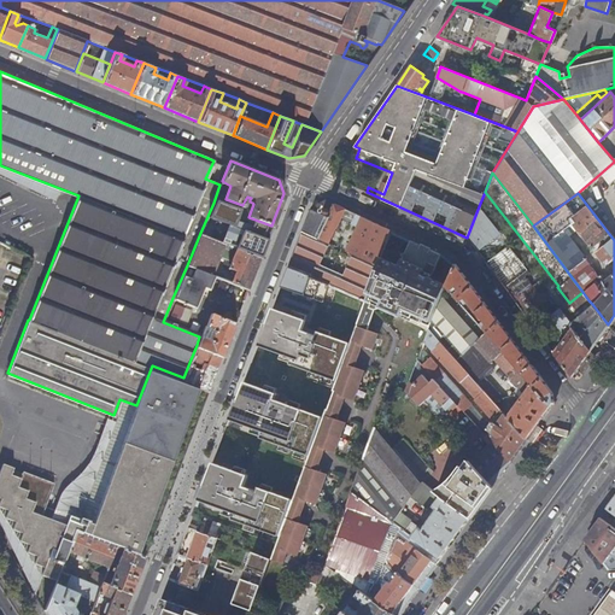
[(224,198),(221,205),(239,214),(241,209),(242,205),(226,199),(224,198)]
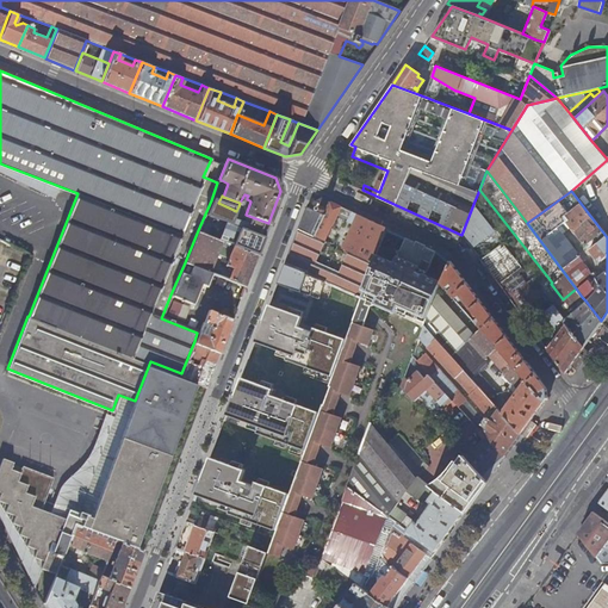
[(322,197),(308,204),(285,262),(308,271),(306,272),(360,296),(373,261),(371,260),(385,227),(322,197)]
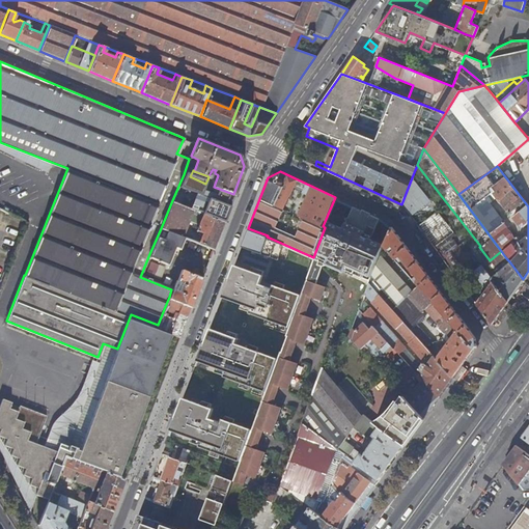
[(428,199),(412,177),(401,204),(408,214),(428,199)]
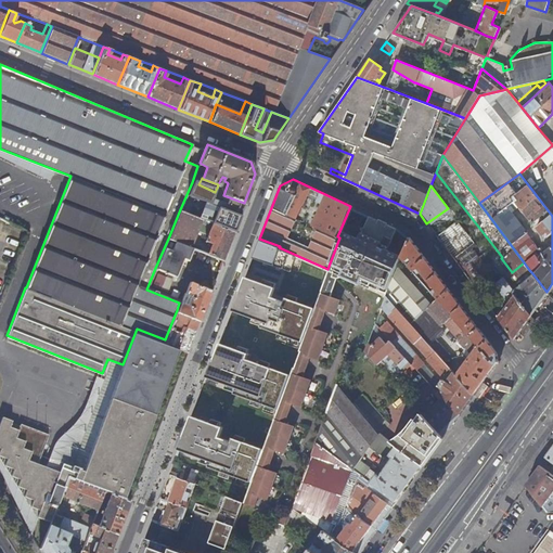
[(252,476),(242,501),(253,504),(256,493),(267,498),(277,471),(268,467),(274,448),(284,452),(294,425),(284,421),(292,402),(301,406),(311,378),(303,375),(310,356),(318,358),(328,331),(319,328),(325,308),(335,311),(339,297),(331,294),(335,281),(325,278),(331,266),(336,268),(335,271),(337,277),(342,274),(385,296),(385,295),(389,283),(400,257),(409,235),(409,234),(400,254),(387,248),(397,227),(370,215),(364,226),(361,228),(362,231),(361,233),(358,234),(359,238),(355,248),(346,245),(349,239),(347,234),(341,232),(342,230),(351,206),(350,206),(337,236),(339,238),(328,269),(320,291),(306,329),(293,365),(291,372),(278,408),(275,413),(274,413),(262,447),(253,475),(252,476)]
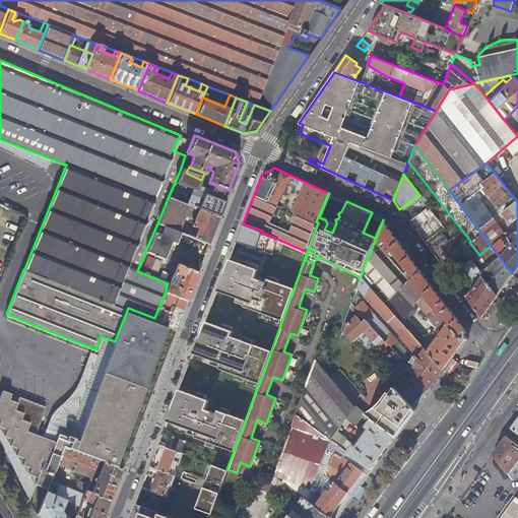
[(193,238),(208,244),(218,216),(169,196),(157,223),(176,231),(182,214),(194,219),(191,225),(197,228),(193,238)]
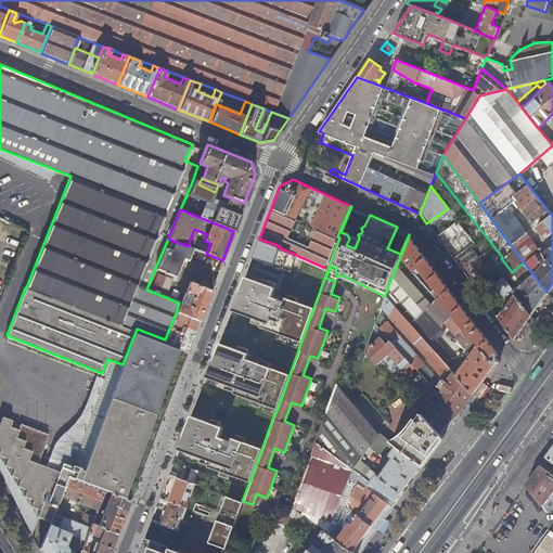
[(436,236),(452,258),(474,242),(458,220),(436,236)]
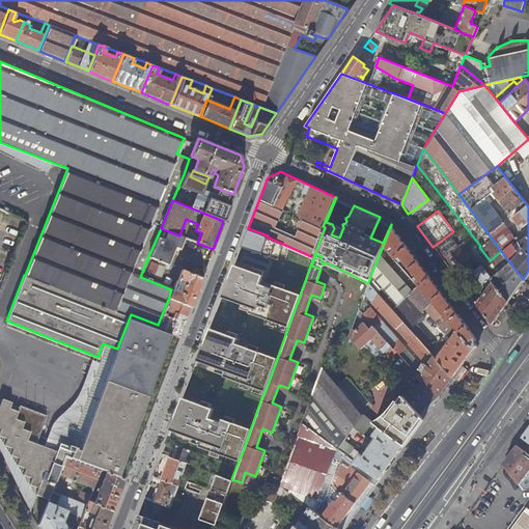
[(343,227),(327,220),(326,222),(332,224),(334,228),(331,234),(339,238),(343,227)]
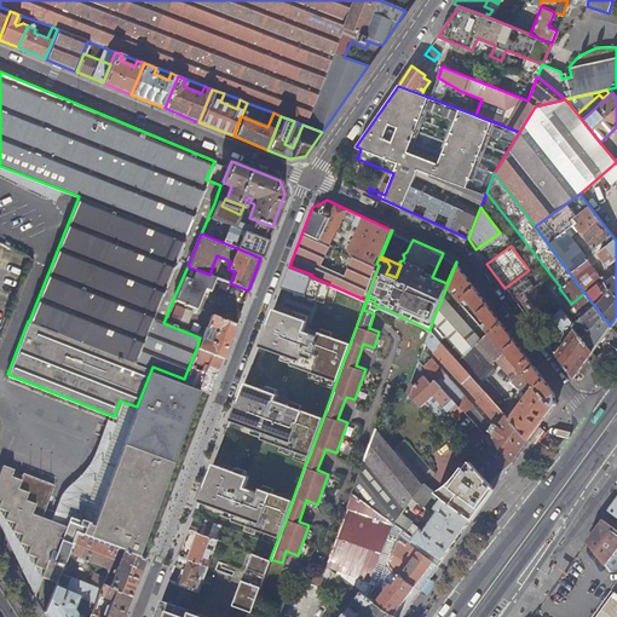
[(456,263),(447,287),(461,301),(463,301),(467,300),(474,311),(473,312),(477,316),(478,315),(482,319),(483,319),(488,326),(485,327),(485,329),(495,341),(552,405),(555,402),(554,393),(456,263)]
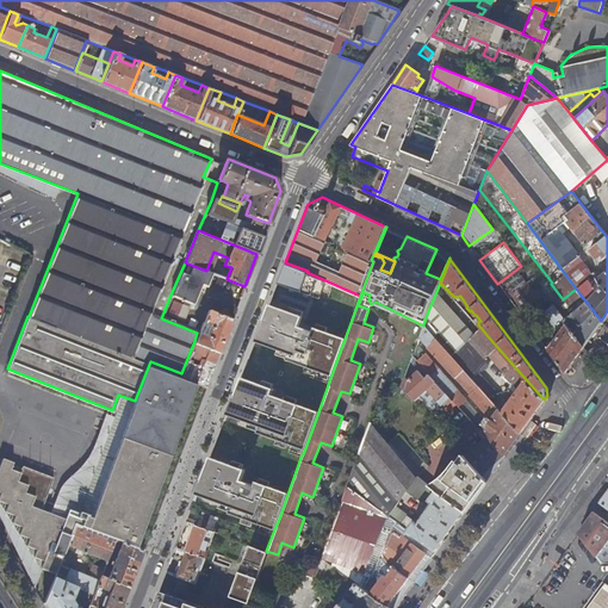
[(206,271),(185,262),(171,295),(192,303),(200,283),(206,285),(211,273),(206,271)]
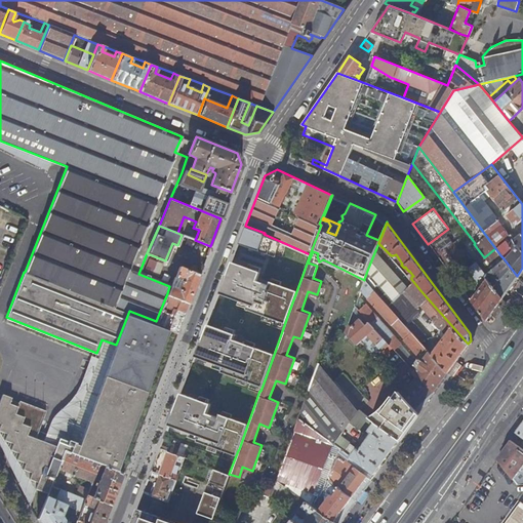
[(300,274),(303,275),(310,254),(264,234),(265,233),(245,226),(234,254),(254,263),(256,255),(257,253),(251,251),(252,249),(254,250),(255,248),(253,247),(255,245),(254,240),(262,243),(263,245),(293,258),(294,257),(297,258),(293,271),(300,274)]
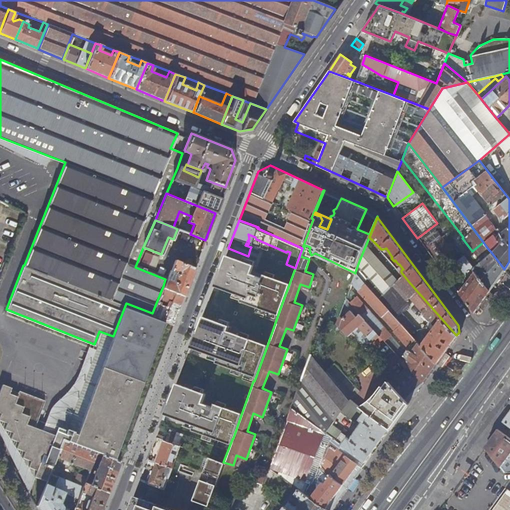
[(425,248),(434,261),(454,246),(445,233),(425,248)]
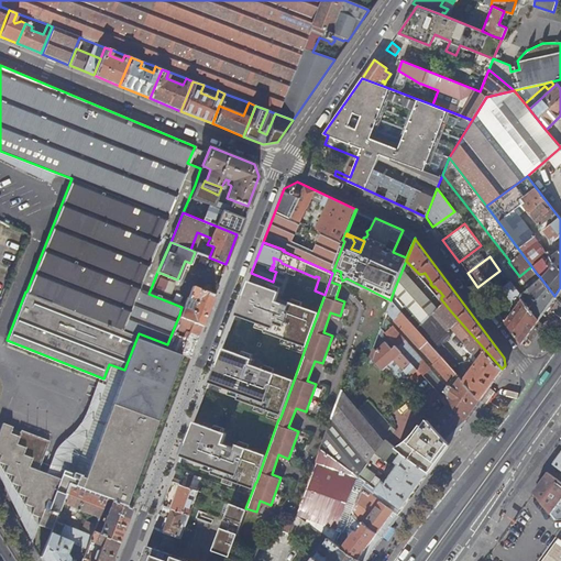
[(395,287),(391,299),(451,366),(458,360),(452,352),(446,345),(442,341),(453,331),(465,344),(464,347),(471,354),(468,359),(475,364),(470,372),(463,367),(458,374),(480,399),(488,387),(502,369),(450,310),(441,299),(419,274),(406,261),(395,287)]
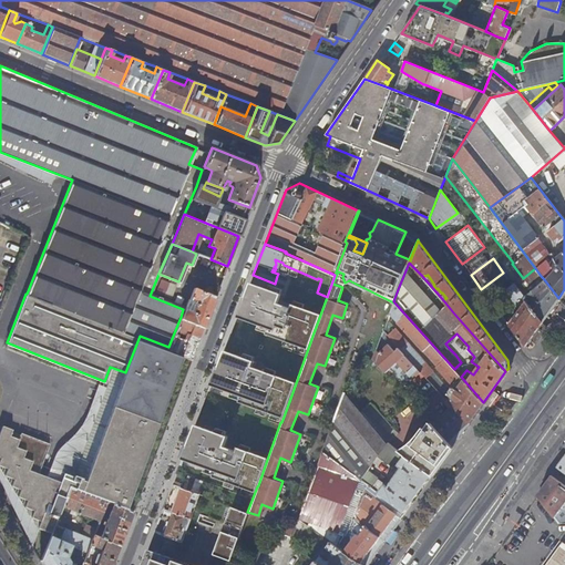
[(528,285),(541,276),(535,268),(523,278),(528,285)]
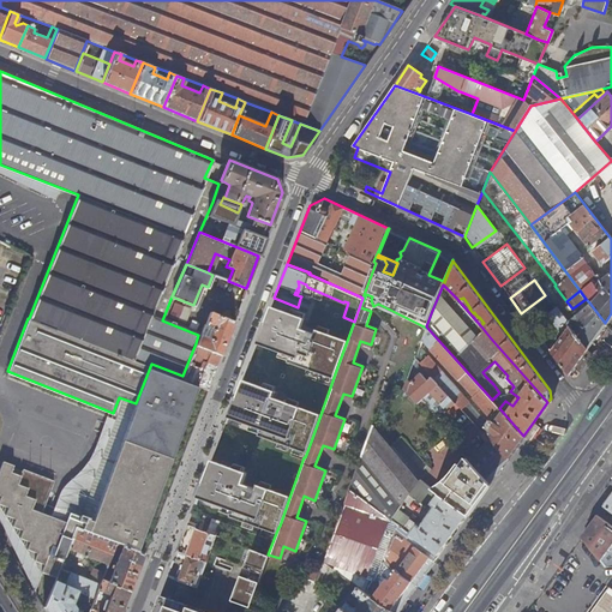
[(360,307),(371,311),(373,306),(371,300),(372,297),(366,294),(360,307)]
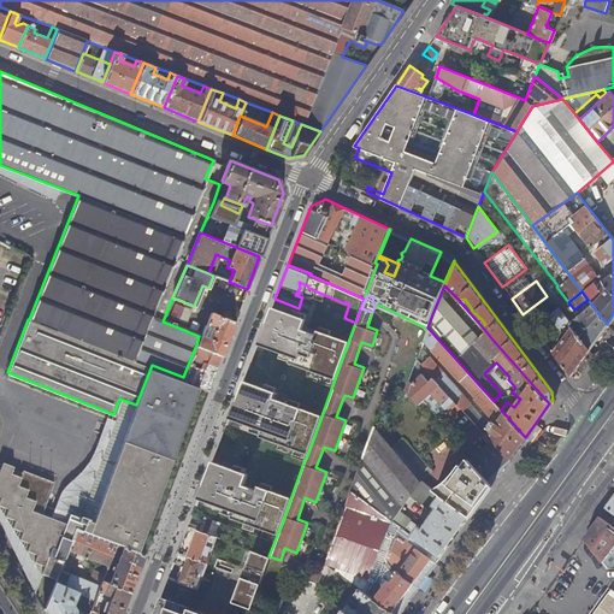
[(275,299),(261,331),(287,341),(287,340),(289,332),(284,330),(285,328),(288,323),(287,320),(293,323),(299,308),(275,299)]
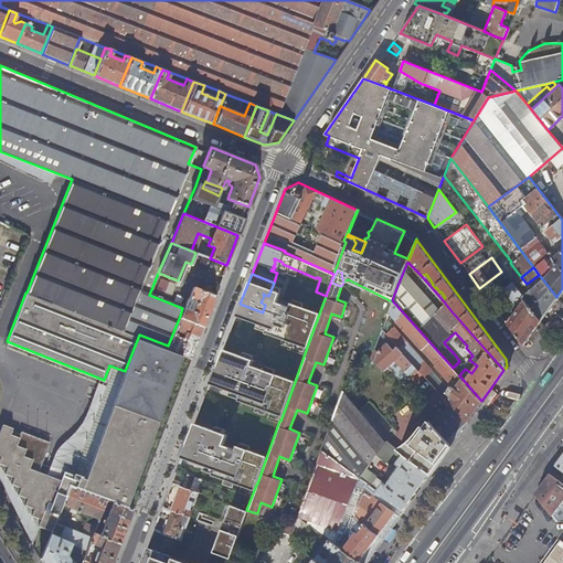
[(158,276),(155,287),(162,289),(166,279),(158,276)]
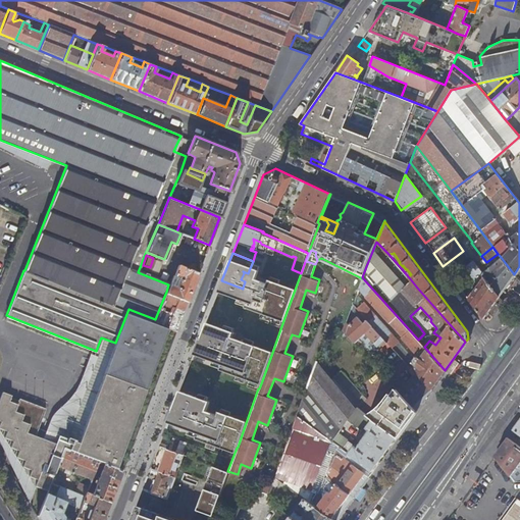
[(243,289),(221,280),(210,310),(261,330),(259,336),(275,344),(288,309),(283,307),(299,272),(292,269),(260,256),(246,289),(243,288),(243,289)]
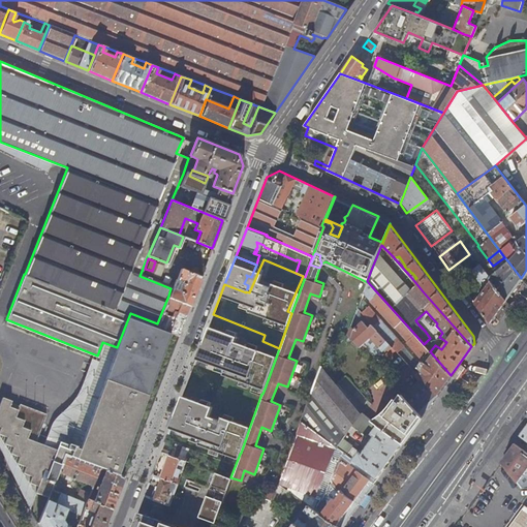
[(488,277),(505,300),(509,295),(521,278),(507,260),(500,267),(498,264),(493,269),(495,272),(488,277)]
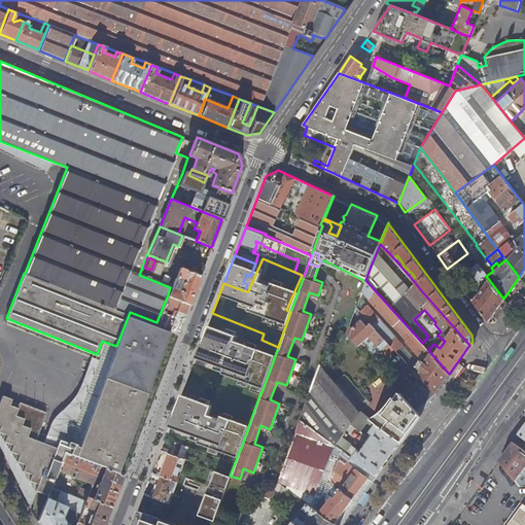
[(487,321),(503,299),(486,276),(477,263),(468,270),(483,287),(471,302),(487,321)]
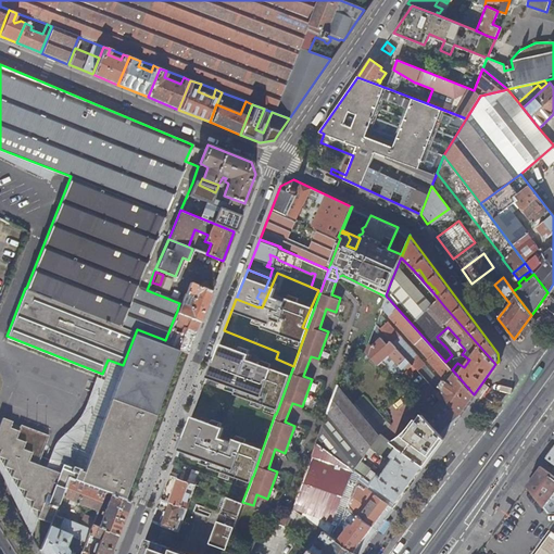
[(177,311),(200,320),(211,291),(190,282),(186,294),(185,294),(181,300),(179,303),(177,311)]
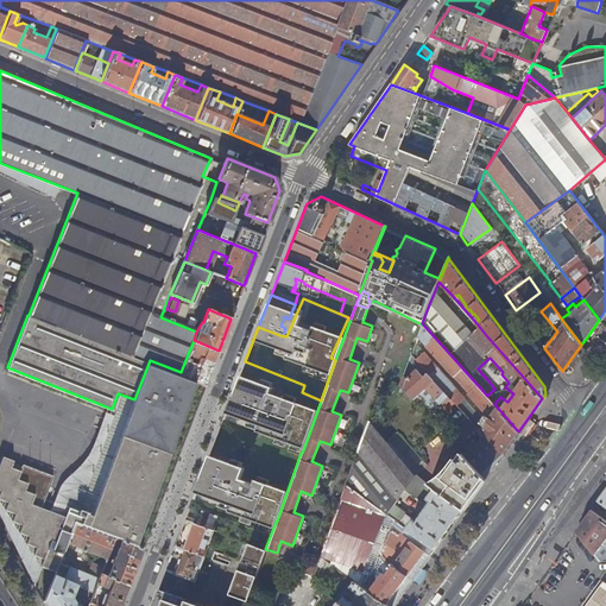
[(599,320),(586,339),(591,342),(604,323),(599,320)]
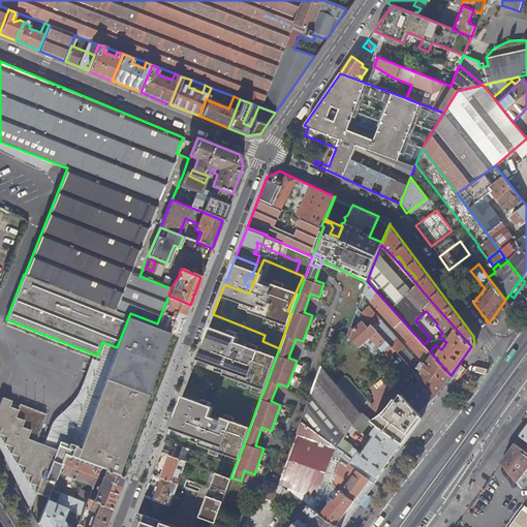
[(367,281),(367,282),(363,292),(395,326),(396,326),(408,339),(407,341),(411,346),(422,358),(428,362),(426,364),(423,362),(420,366),(400,344),(398,345),(395,342),(393,343),(396,347),(395,349),(423,380),(436,395),(451,375),(430,351),(424,344),(367,281)]
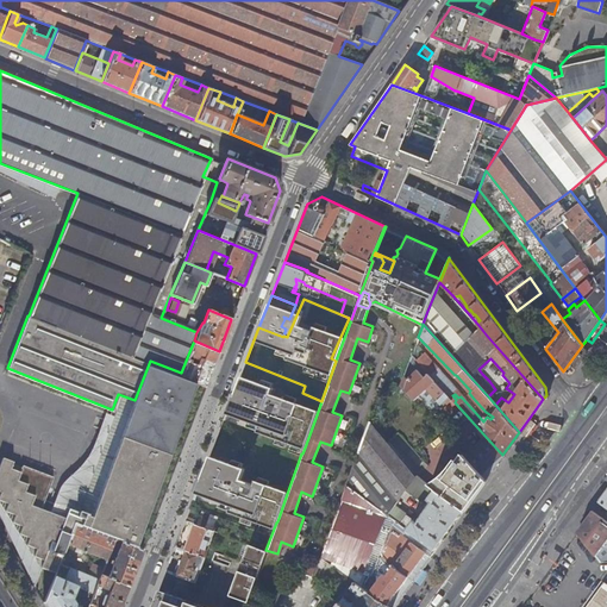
[(198,379),(207,381),(219,351),(194,340),(188,355),(199,360),(195,369),(188,365),(189,362),(186,361),(181,373),(198,379)]
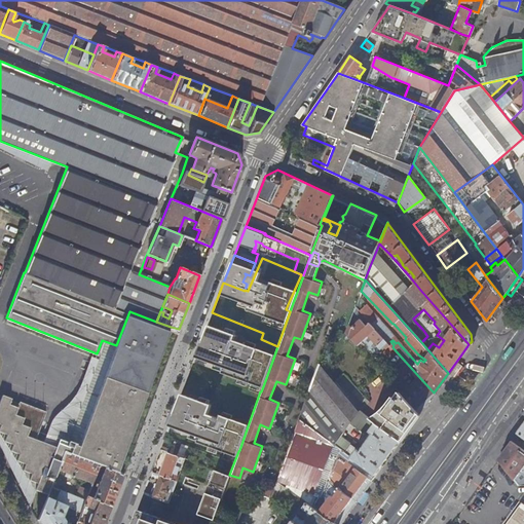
[(394,335),(359,296),(354,306),(386,341),(394,335)]
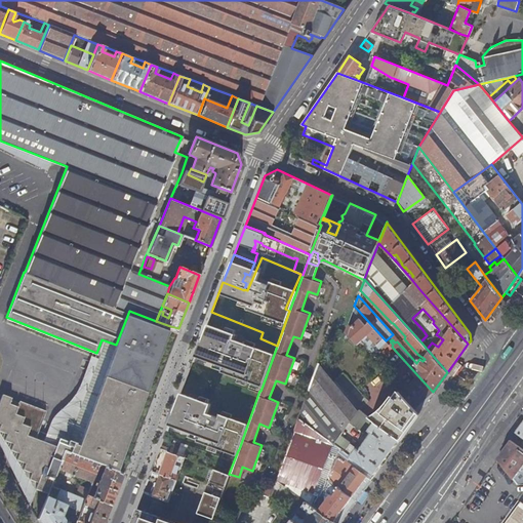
[(386,340),(354,306),(344,331),(356,345),(367,334),(381,351),(390,344),(386,340)]
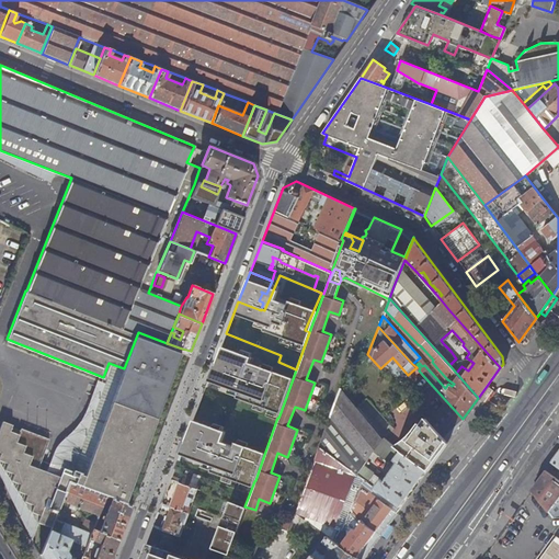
[(167,343),(138,332),(124,368),(114,398),(158,413),(182,349),(167,343)]
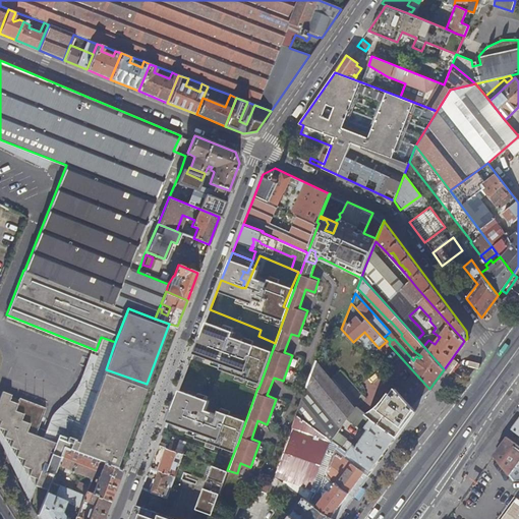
[(229,326),(207,319),(195,350),(223,360),(221,367),(261,383),(273,349),(227,331),(229,326)]
